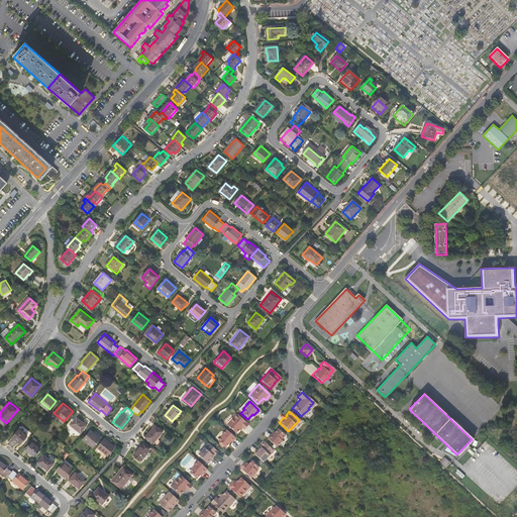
[(234,413),(224,424),(233,433),(237,429),(239,427),(241,429),(246,424),(234,413)]
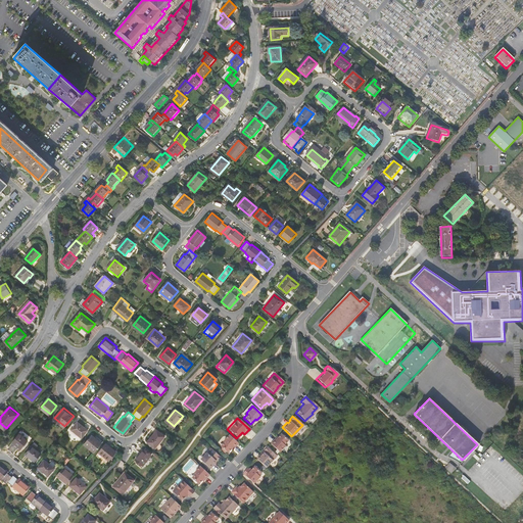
[(88,429),(78,421),(72,428),(82,436),(88,429)]
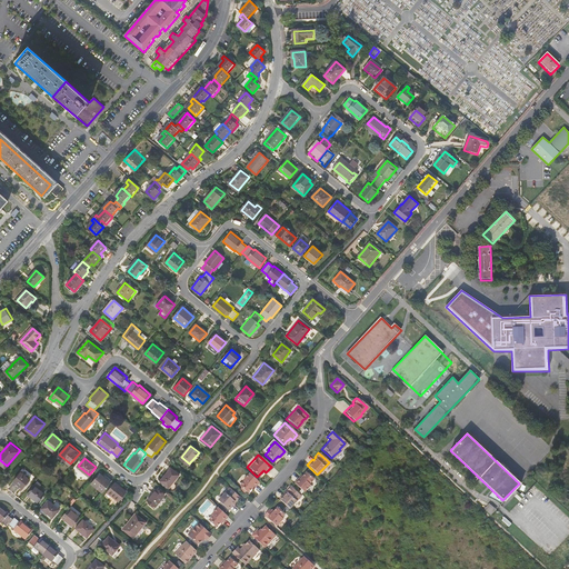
[(171,466),(160,479),(169,486),(180,473),(171,466)]
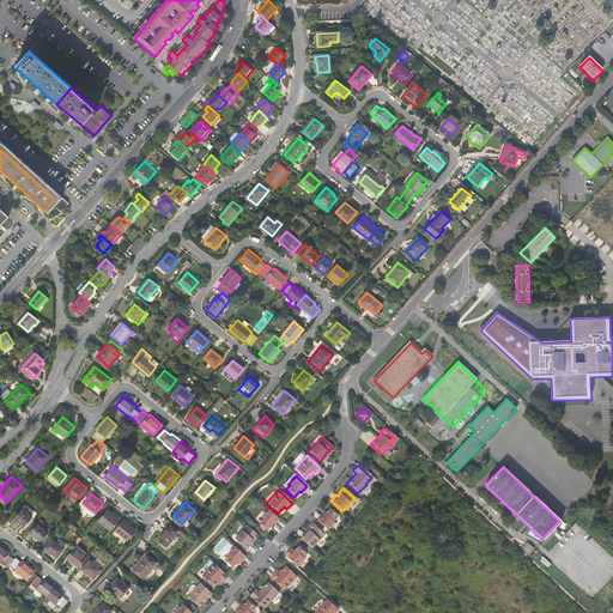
[(24,505),(17,515),(26,523),(34,514),(24,505)]
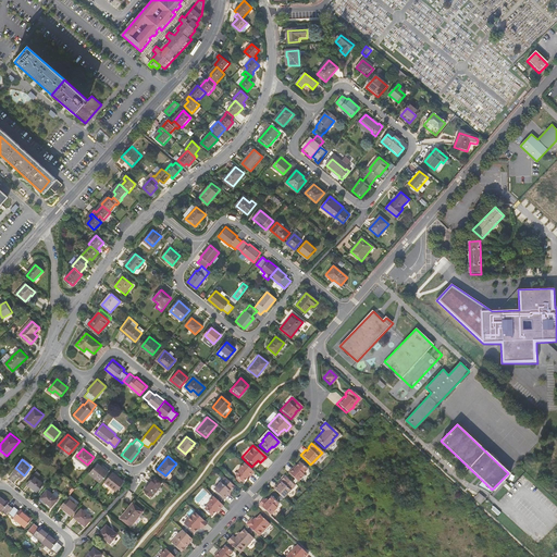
[(293,468),(291,467),(286,472),(296,481),(301,474),(300,473),(305,469),(297,461),(293,468)]
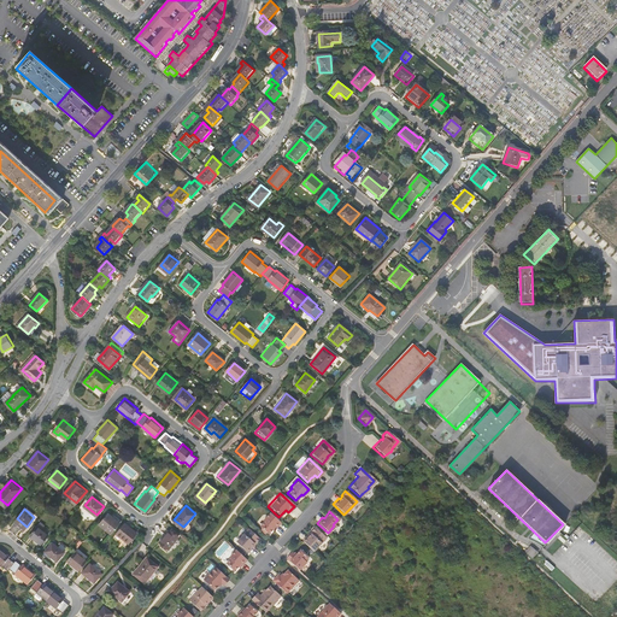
[(112,515),(110,512),(100,523),(112,533),(122,519),(118,516),(117,518),(112,515)]
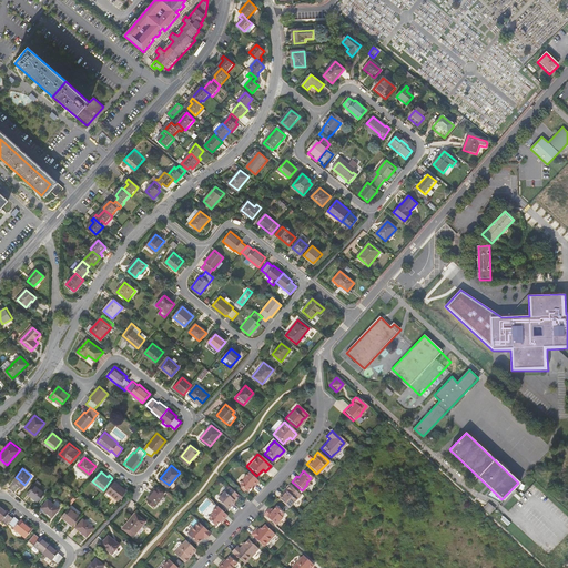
[(256,480),(246,472),(241,479),(242,480),(237,485),(244,492),(250,486),(251,487),(256,480)]
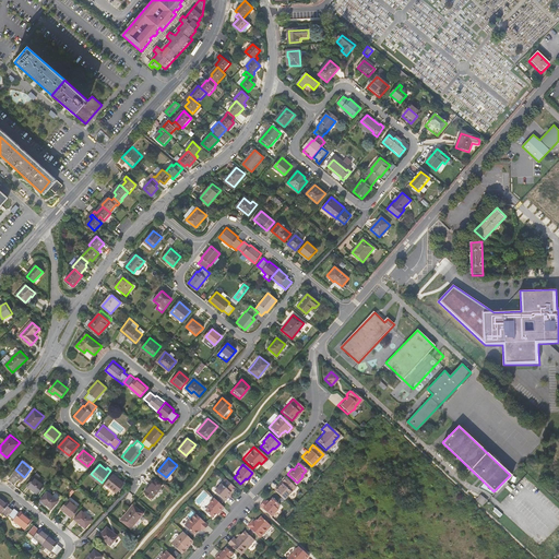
[(38,471),(28,483),(38,490),(45,483),(38,477),(42,474),(38,471)]
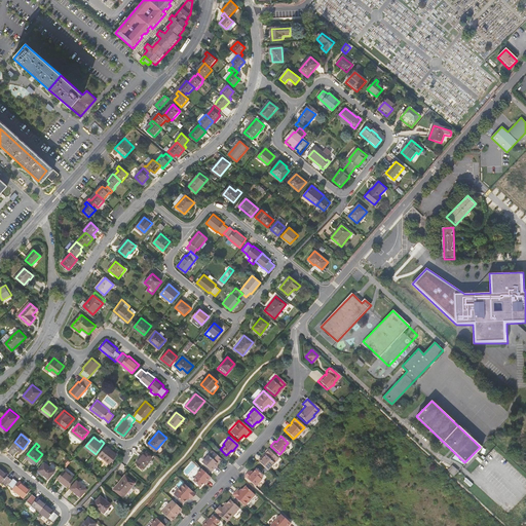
[(117,453),(107,445),(101,453),(111,461),(117,453)]
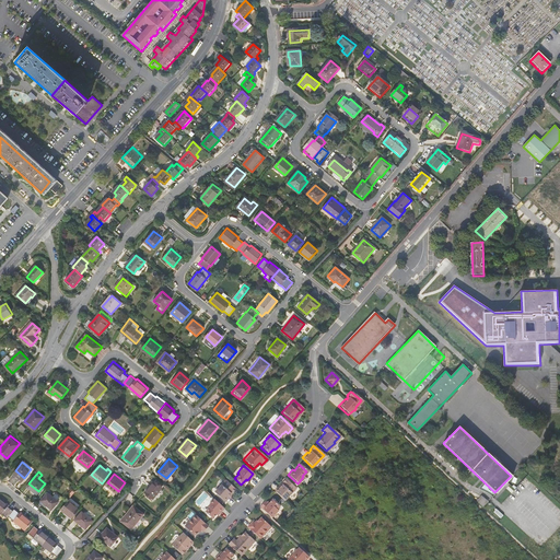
[(279,486),(278,485),(272,491),(282,500),(294,488),(283,478),(280,482),(281,483),(279,486)]
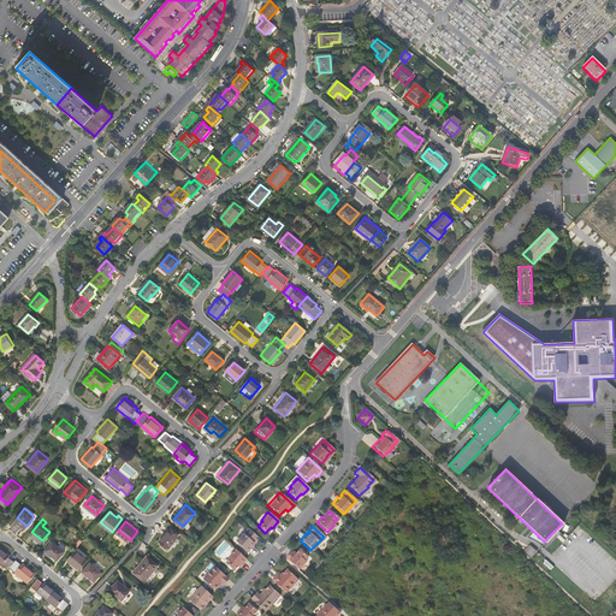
[(258,538),(246,527),(234,542),(244,551),(252,545),(250,544),(253,542),(258,538)]
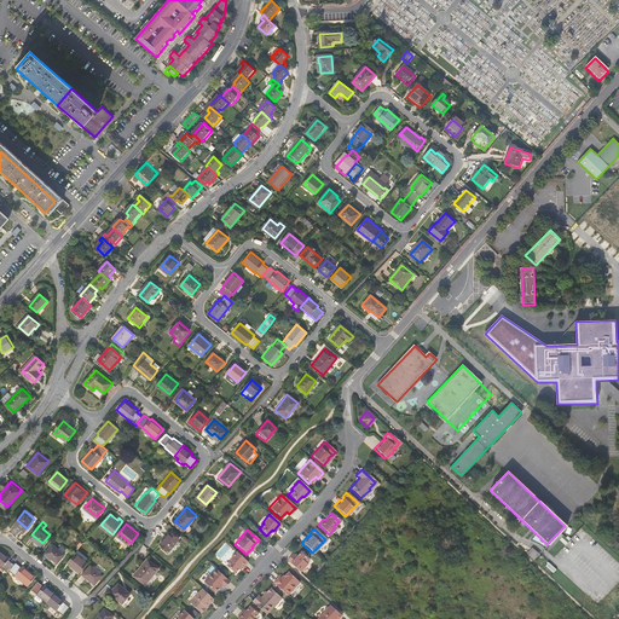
[(179,537),(171,531),(161,542),(169,549),(179,537)]
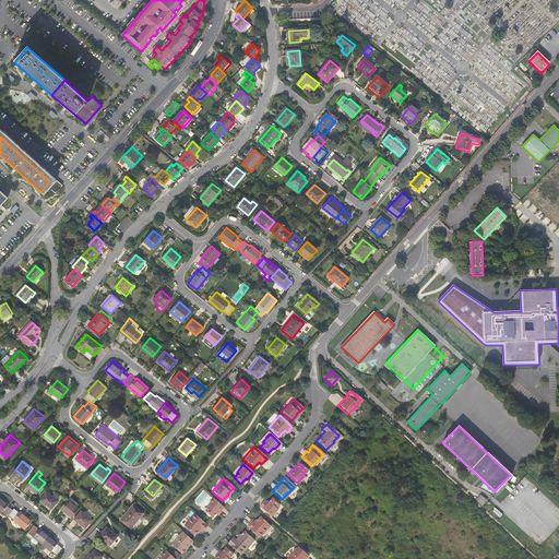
[(48,489),(42,497),(52,507),(59,498),(48,489)]
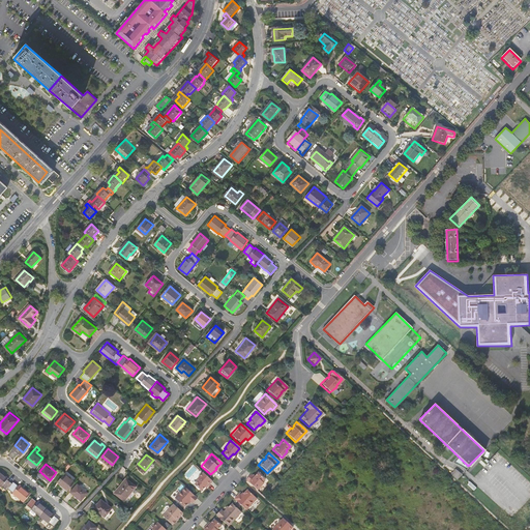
[(8,488),(12,481),(8,477),(9,476),(0,469),(0,483),(2,486),(2,484),(7,489),(8,488)]
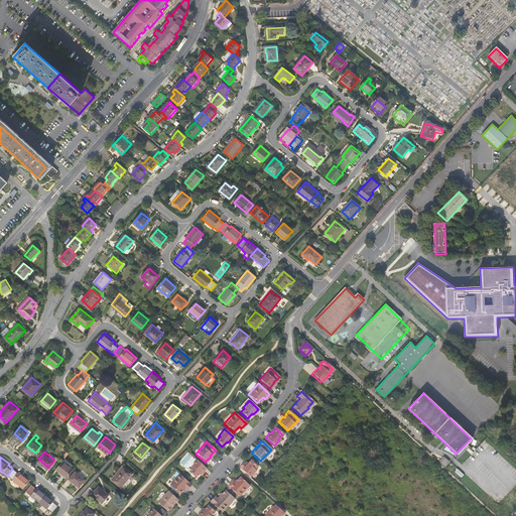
[(63,460),(57,468),(67,476),(74,468),(63,460)]
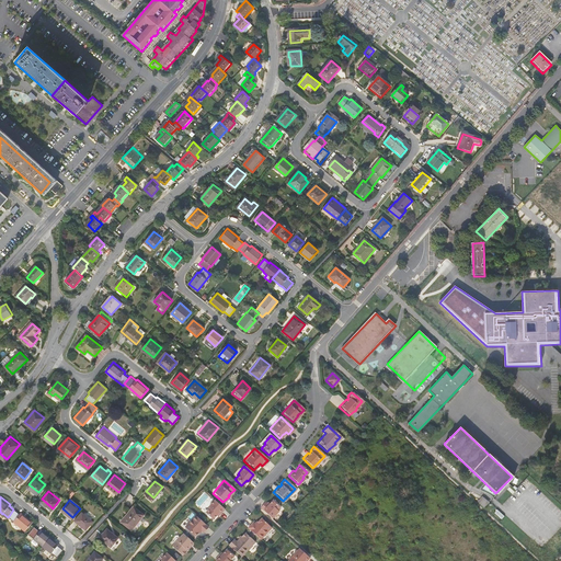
[(222,508),(213,500),(206,506),(207,507),(203,512),(210,519),(216,513),(217,514),(222,508)]
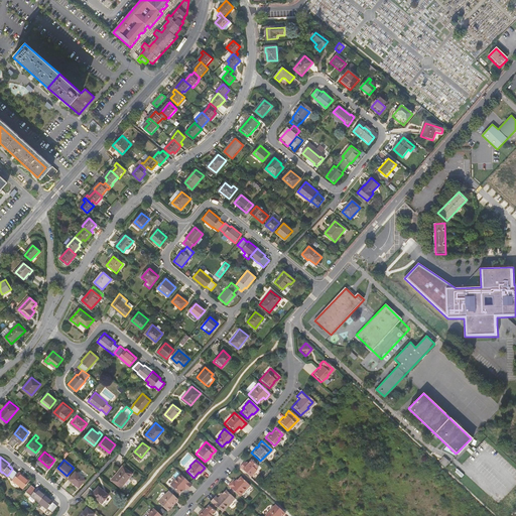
[(247,465),(245,462),(240,467),(251,477),(257,470),(256,469),(258,467),(251,460),(247,465)]
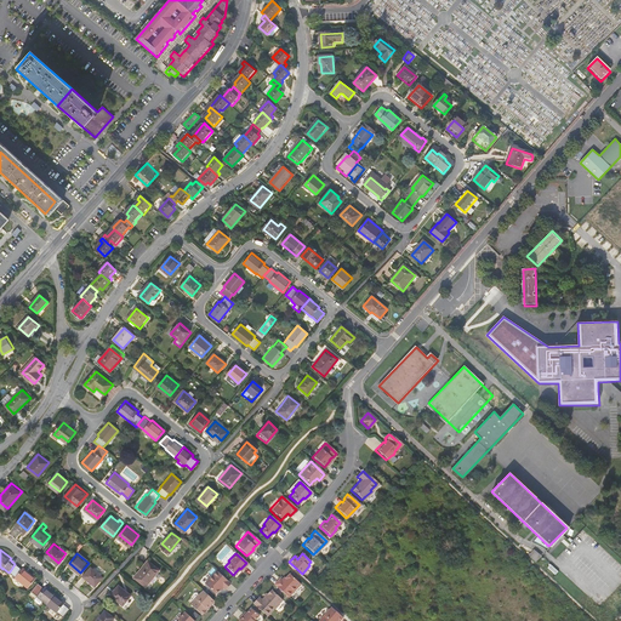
[(149,559),(136,575),(147,585),(161,569),(149,559)]
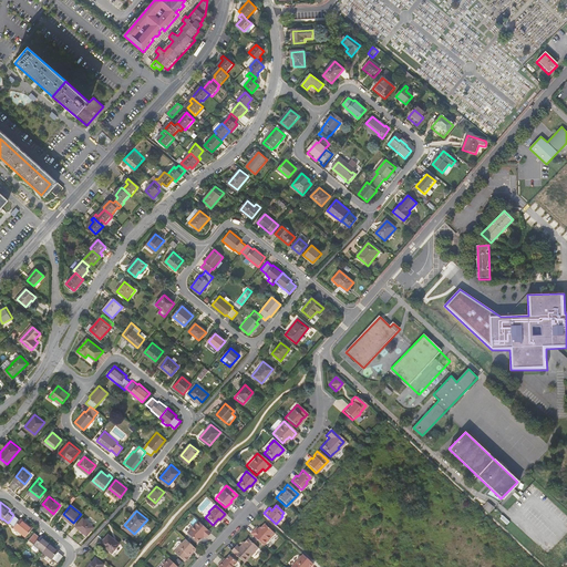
[(9,522),(14,525),(13,526),(26,536),(33,526),(21,517),(20,518),(14,514),(13,515),(9,522)]
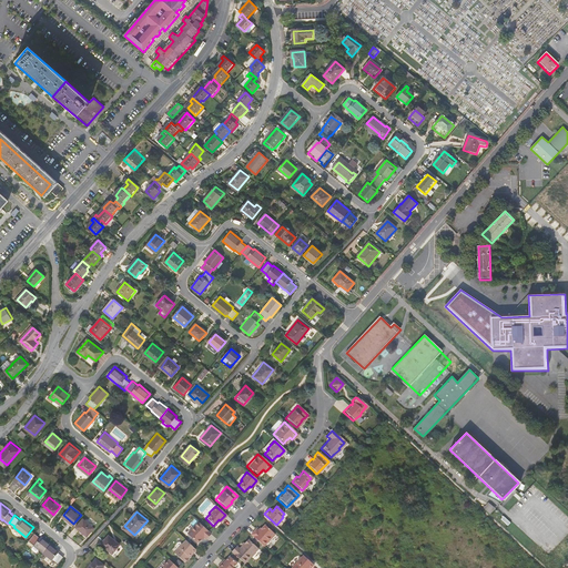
[(83,517),(75,525),(88,535),(94,526),(83,517)]
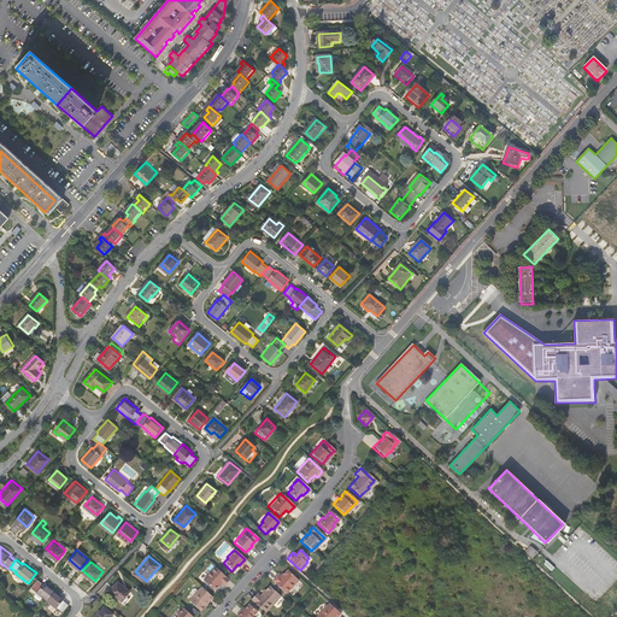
[(213,566),(200,580),(211,589),(216,586),(218,583),(221,585),(227,580),(213,566)]
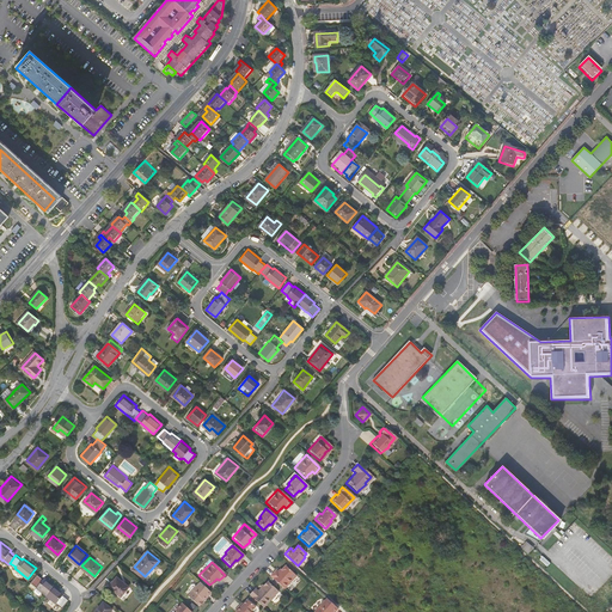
[(279,574),(276,571),(270,577),(283,591),(295,577),(285,567),(281,571),(279,574)]
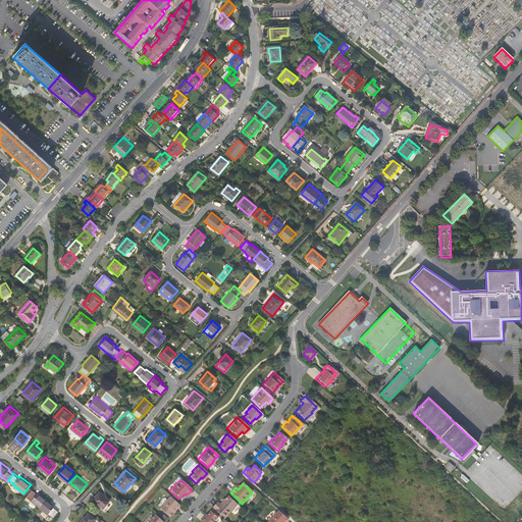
[(27,496),(32,500),(40,507),(47,498),(39,490),(37,492),(33,488),(27,496)]
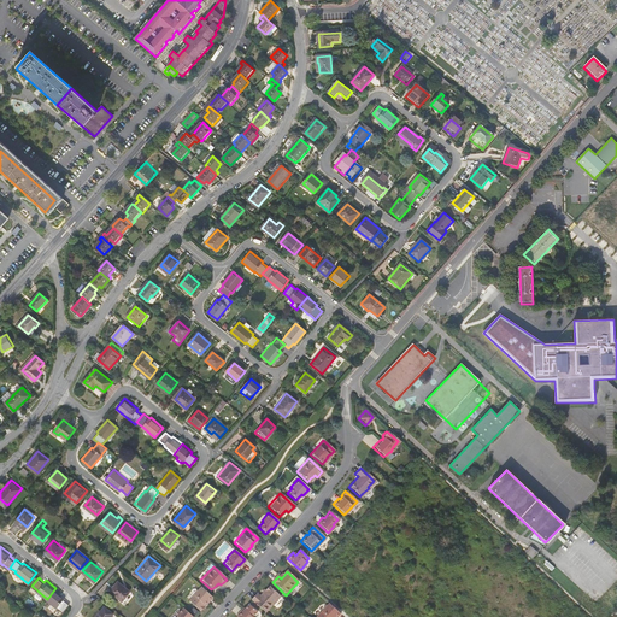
[(118,579),(110,589),(121,598),(123,594),(125,597),(131,589),(118,579)]
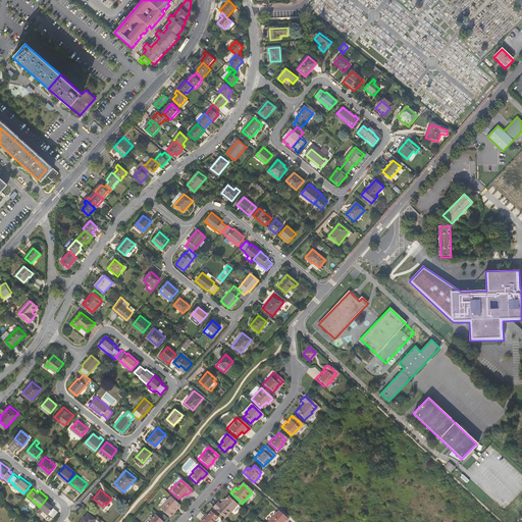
[(218,504),(215,502),(210,507),(222,518),(228,511),(228,512),(232,508),(232,507),(236,504),(226,496),(218,504)]
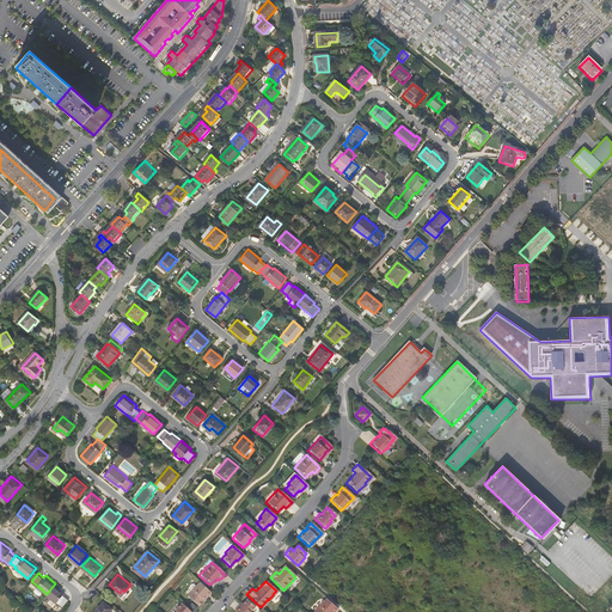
[(208,592),(197,582),(185,595),(196,606),(200,601),(199,600),(201,598),(202,599),(208,592)]
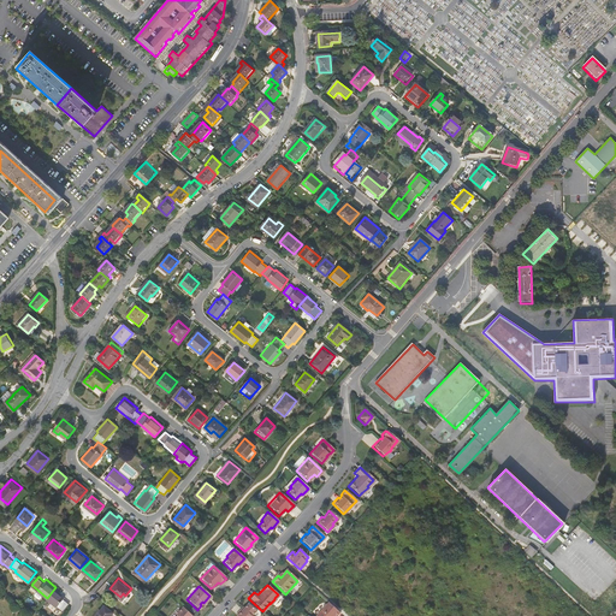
[(55,587),(47,598),(57,606),(58,605),(63,610),(70,602),(64,597),(65,596),(55,587)]
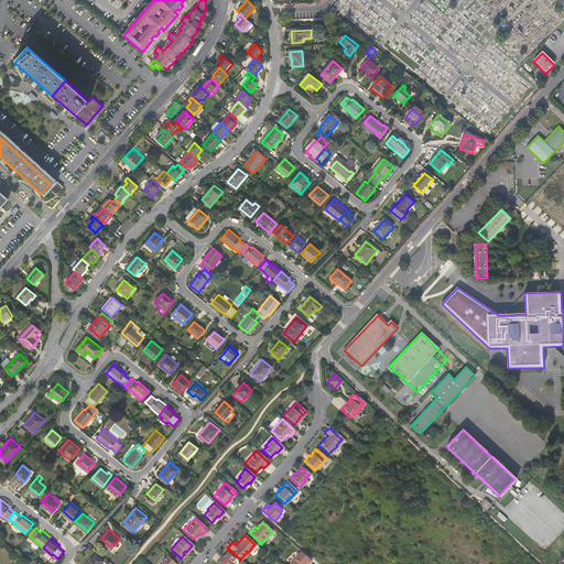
[(305,563),(308,561),(299,551),(288,563),(305,563)]
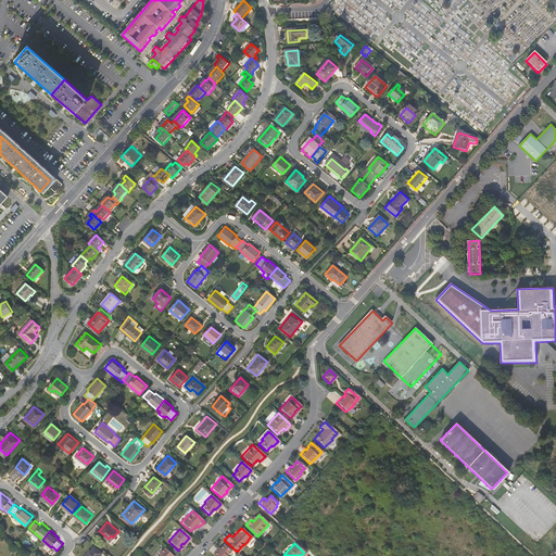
[(96,544),(85,555),(100,555),(104,552),(96,544)]
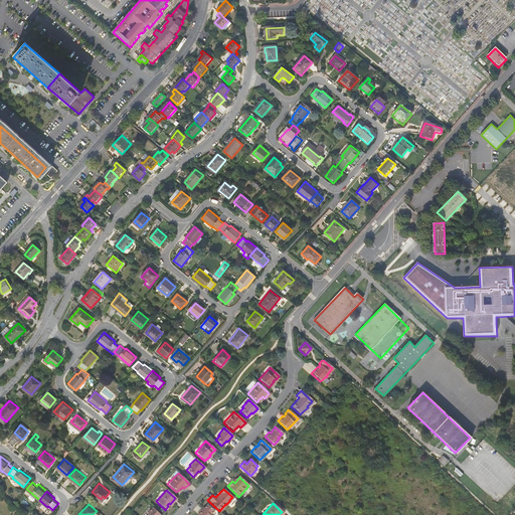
[(201,509),(200,508),(195,514),(196,514),(208,514),(212,510),(206,504),(201,509)]
